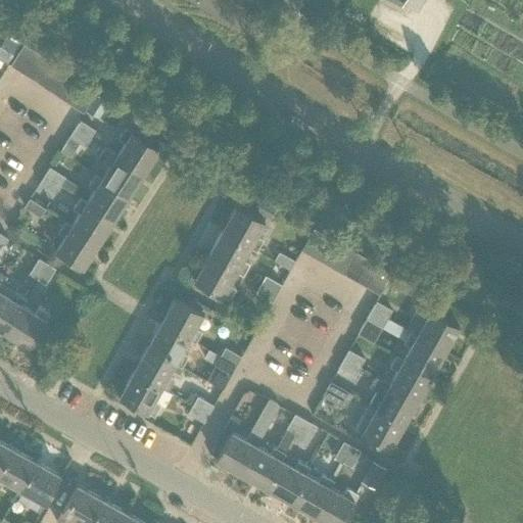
[(20,72),(35,50),(25,43),(10,64),(20,72)]
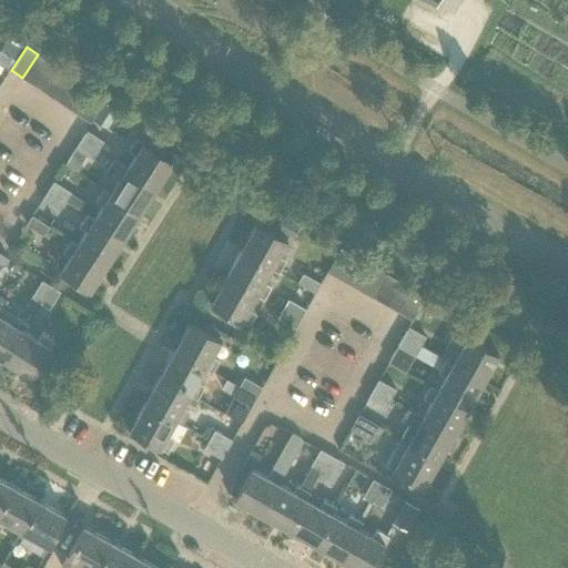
[(22,78),(33,84),(49,62),(38,54),(22,78)]
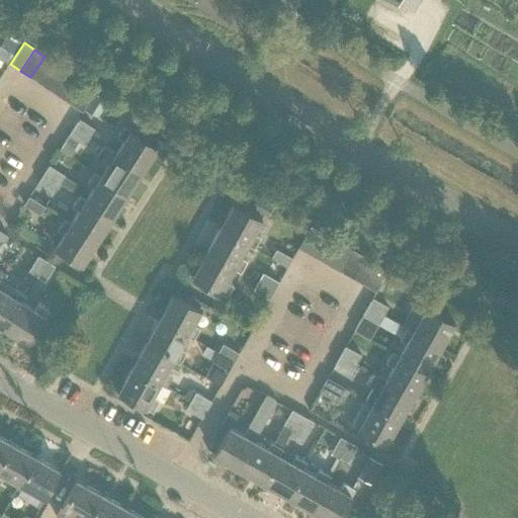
[(40,84),(55,63),(45,57),(30,77),(40,84)]
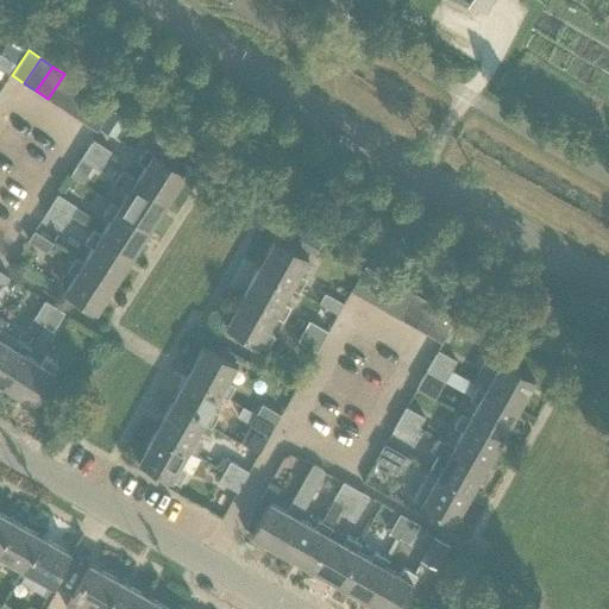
[(48,99),(61,107),(76,82),(64,74),(48,99)]
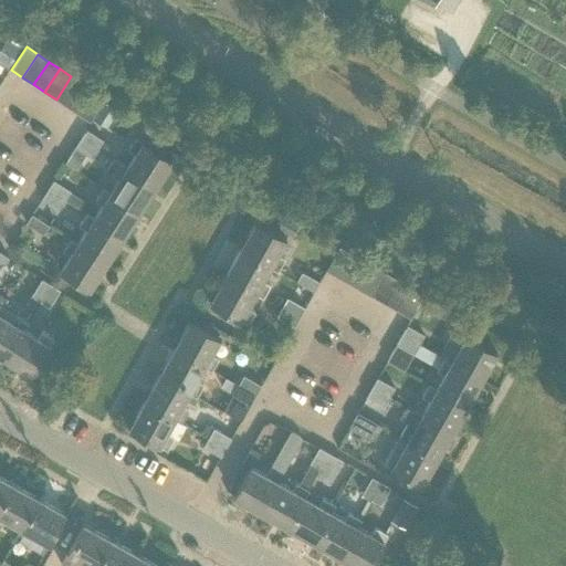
[(67,106),(82,84),(71,76),(56,100),(67,106)]
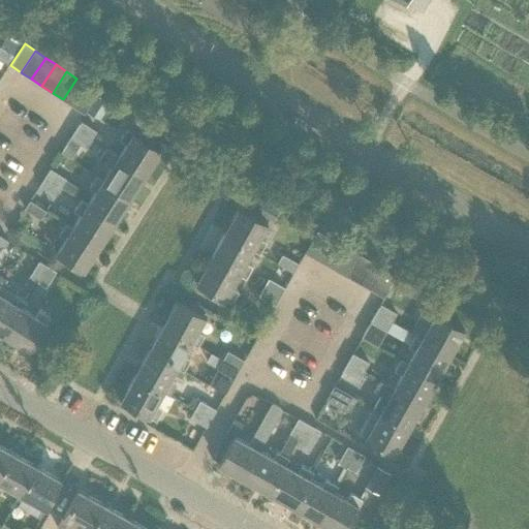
[(63,99),(73,106),(88,85),(76,79),(63,99)]
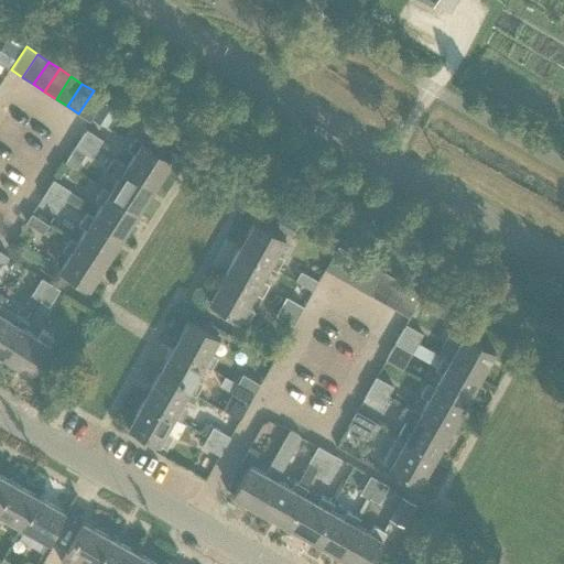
[(89,121),(105,98),(94,90),(78,114),(89,121)]
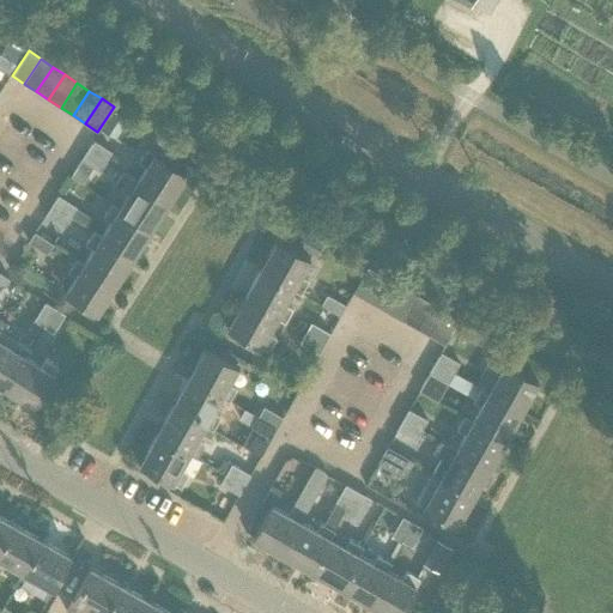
[(95,140),(89,149),(107,161),(113,152),(95,140)]
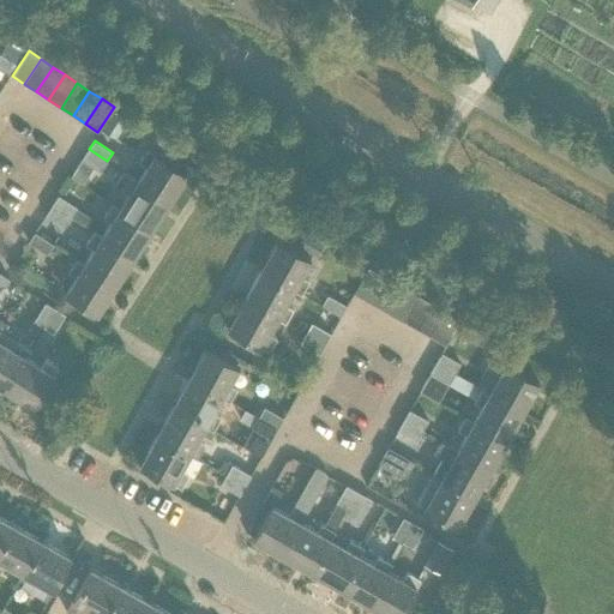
[(146,166),(138,180),(169,200),(187,173),(148,148),(139,161),(146,166)]
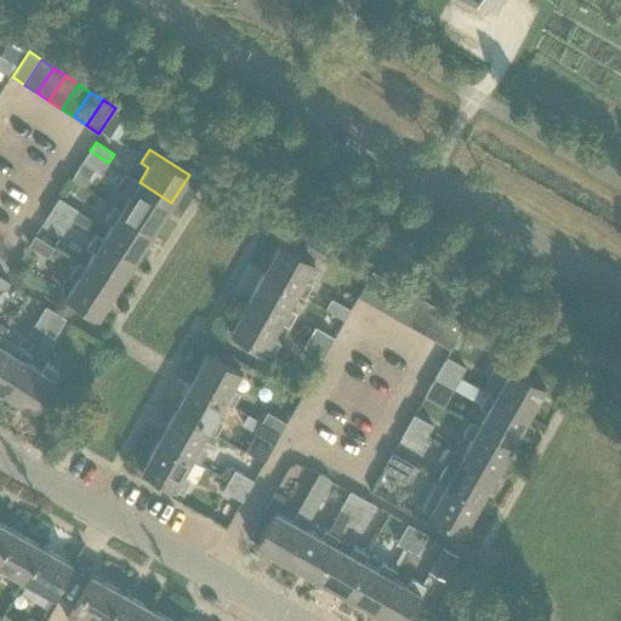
[(101,174),(108,163),(90,151),(83,161),(101,174)]
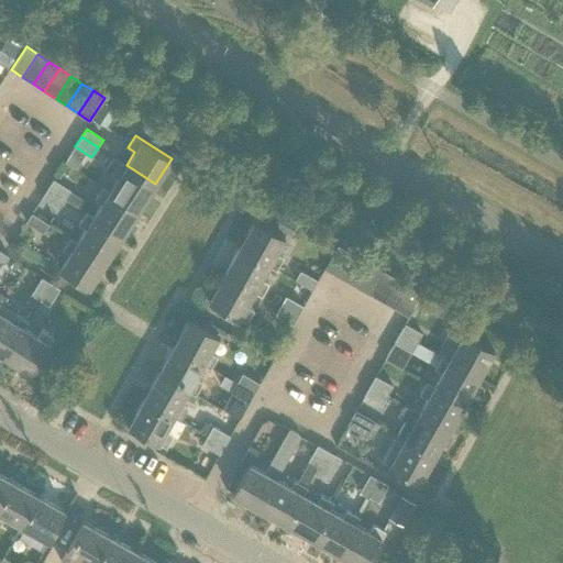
[(118,177),(110,191),(139,210),(155,184),(127,165),(119,161),(118,162),(112,157),(105,169),(118,177)]
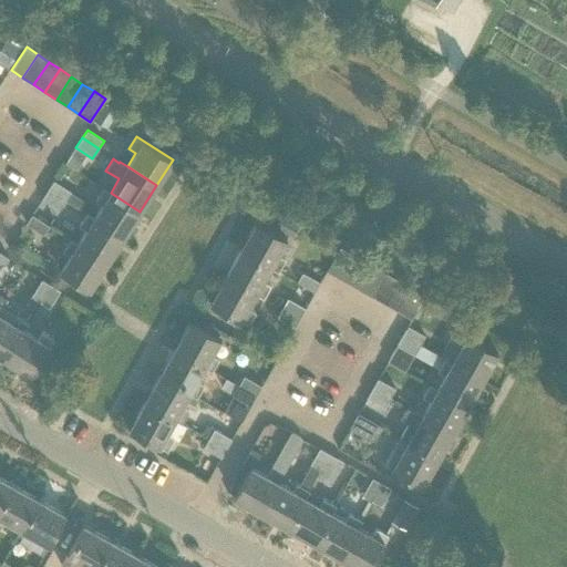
[(54,179),(49,189),(65,200),(71,191),(54,179)]
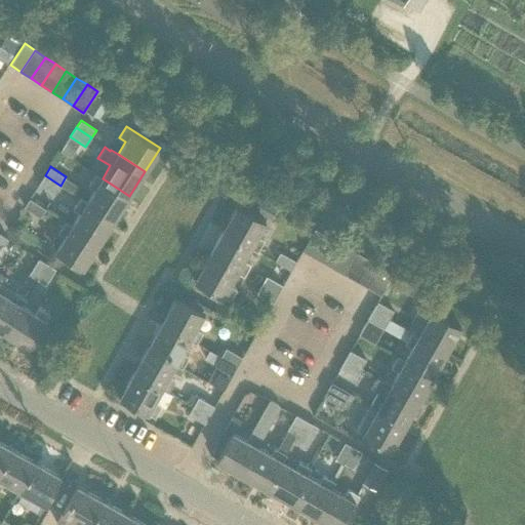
[(94,190),(87,202),(114,219),(129,196),(103,178),(95,173),(88,186),(94,190)]
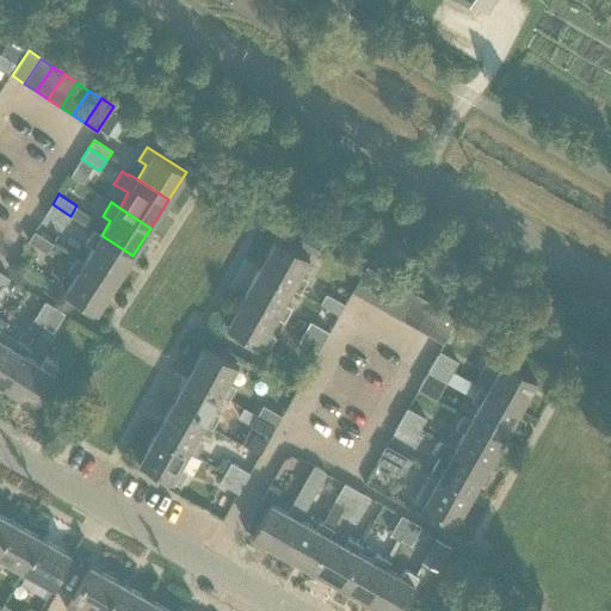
[(63,226),(71,216),(53,204),(45,214),(63,226)]
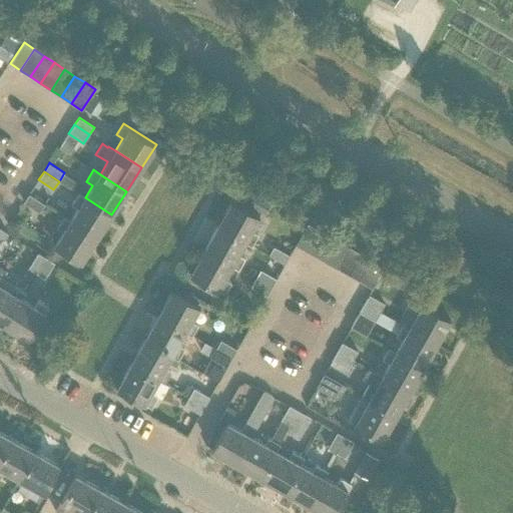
[(45,203),(29,193),(23,202),(39,212),(45,203)]
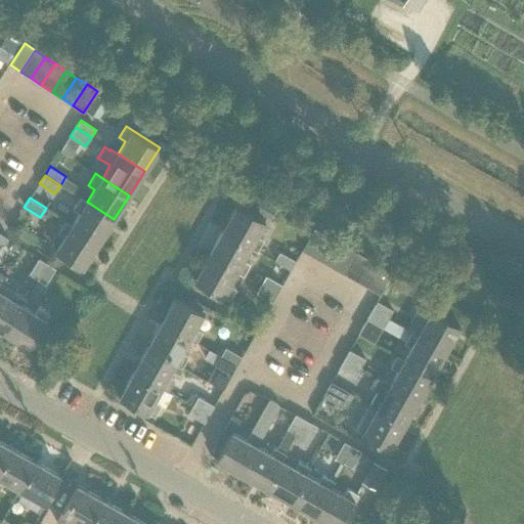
[(79,213),(72,225),(98,244),(114,219),(87,202),(80,198),(73,209),(79,213)]
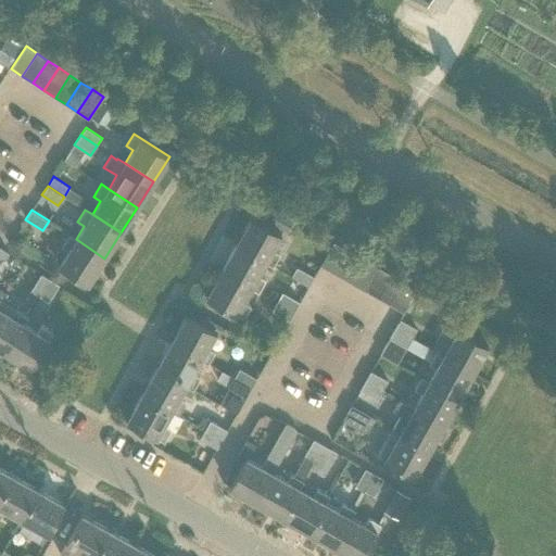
[(292,220),(280,214),(275,225),(287,231),(292,220)]
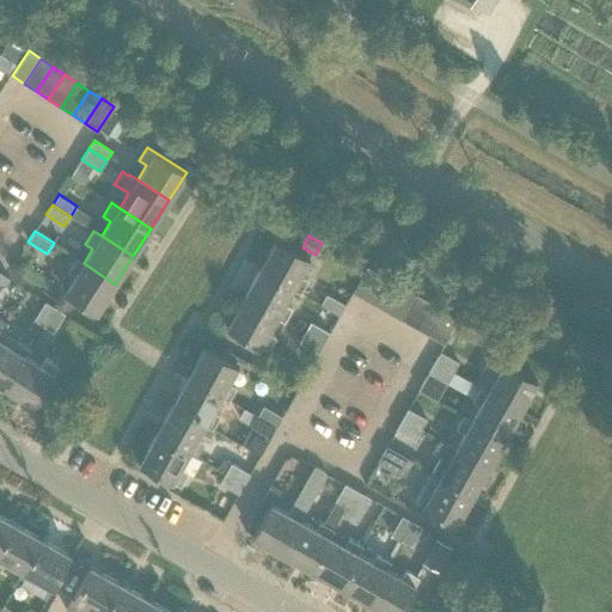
[(259,269),(293,287),(300,292),(308,277),(301,274),(310,258),(275,239),(259,269)]
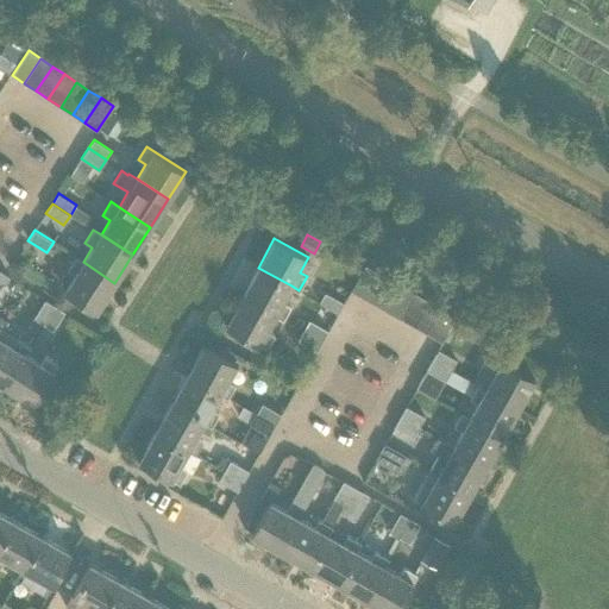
[(96,311),(114,283),(83,262),(75,257),(67,270),(74,276),(66,290),(96,311)]
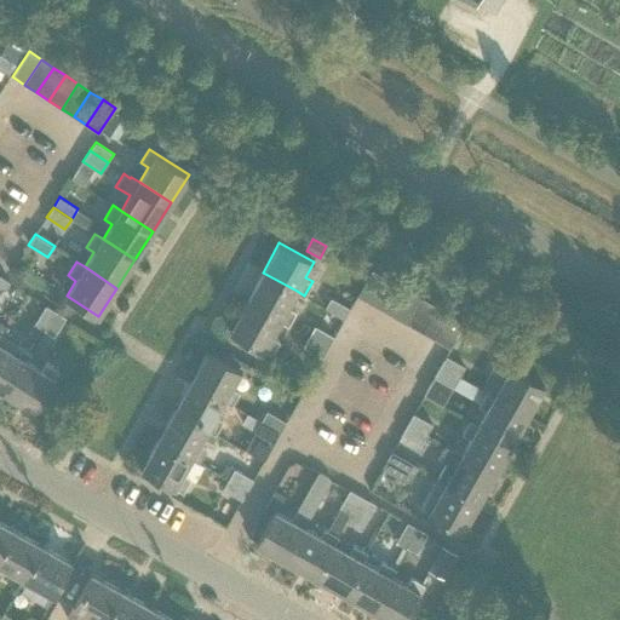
[(371,303),(385,276),(373,269),(357,296),(371,303)]
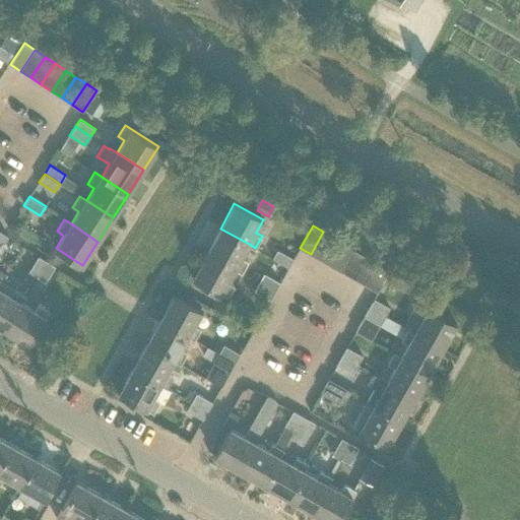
[(249,245),(220,229),(206,252),(236,269),(242,272),(248,261),(242,257),(249,245)]
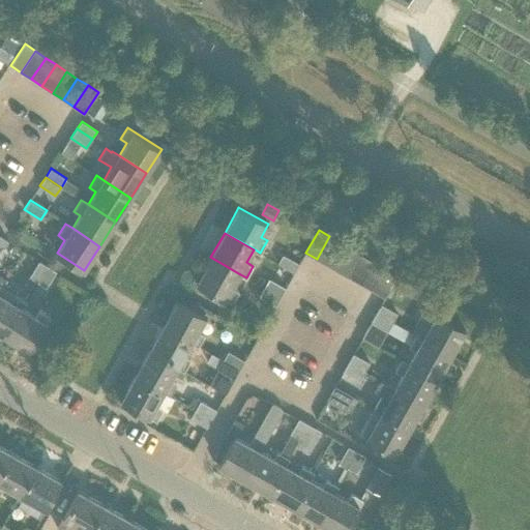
[(0,255),(8,241),(0,236),(0,255)]
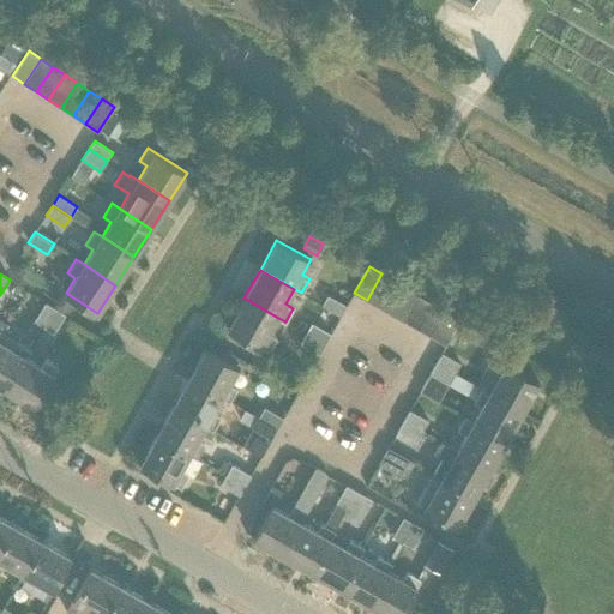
[(379,307),(393,281),(381,274),(367,300),(379,307)]
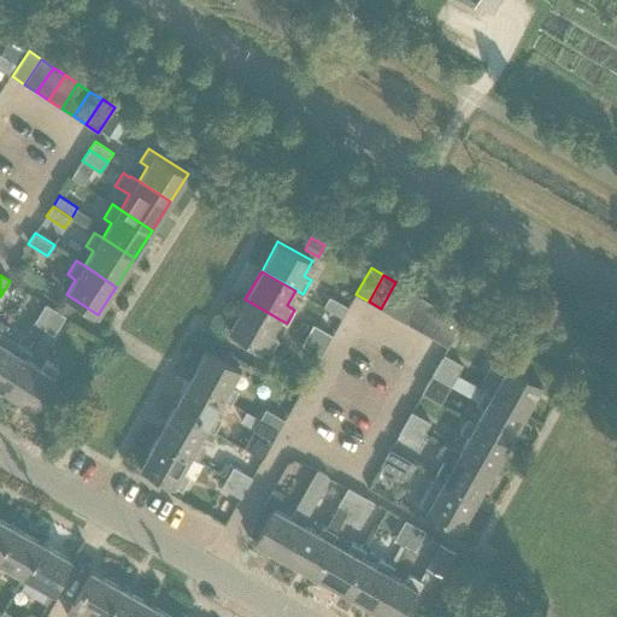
[(393,316),(409,289),(395,282),(381,309),(393,316)]
